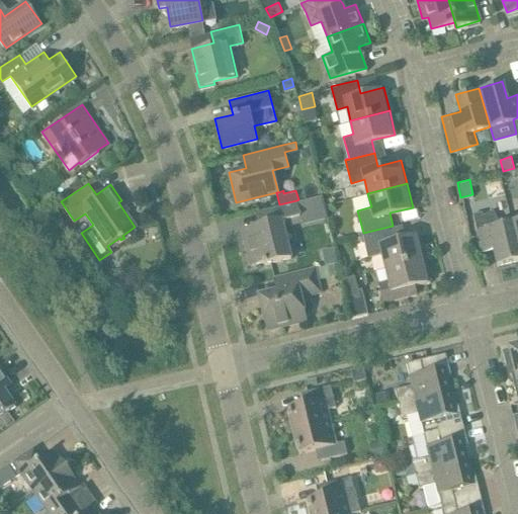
[(299,215),(296,200),(279,204),(276,205),(256,209),(259,224),(243,228),(251,263),(263,260),(264,262),(283,257),(290,255),(282,220),(299,215)]
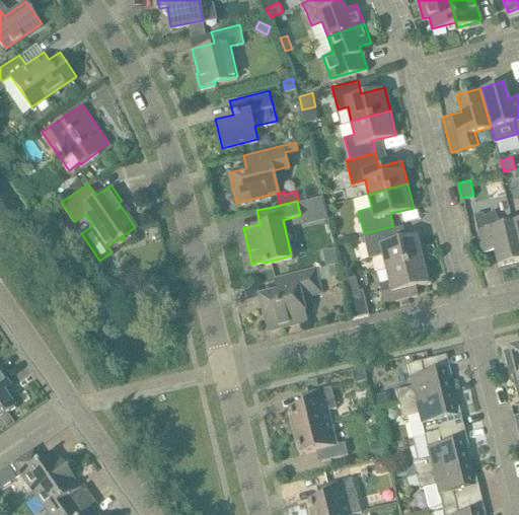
[(518,259),(518,246),(513,220),(502,223),(494,209),(485,214),(483,210),(473,213),(482,245),(493,243),(498,264),(518,259)]
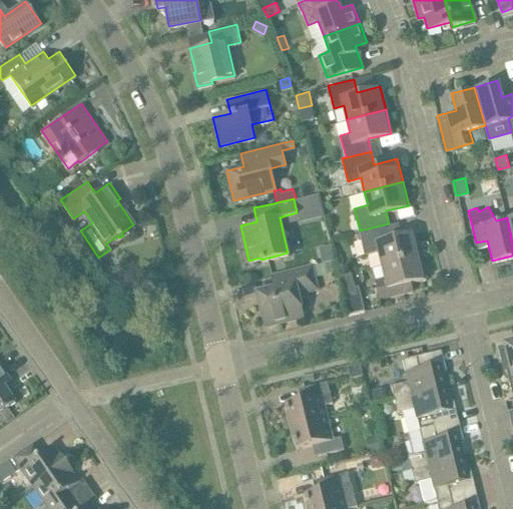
[(389,223),(360,230),(365,253),(379,249),(382,264),(421,253),(415,230),(392,236),(389,223)]
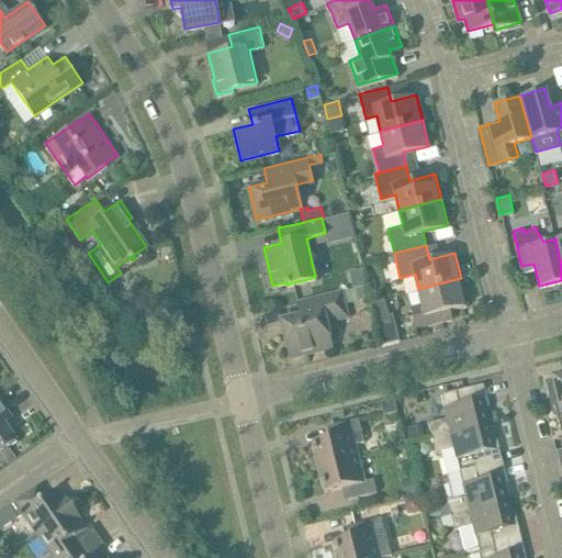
[(467,304),(461,278),(418,289),(422,303),(412,307),(416,325),(444,319),(441,310),(467,304)]
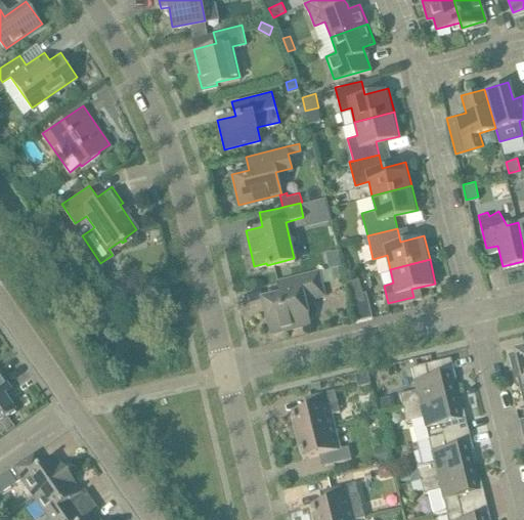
[(341,264),(318,269),(321,282),(344,275),(341,264)]
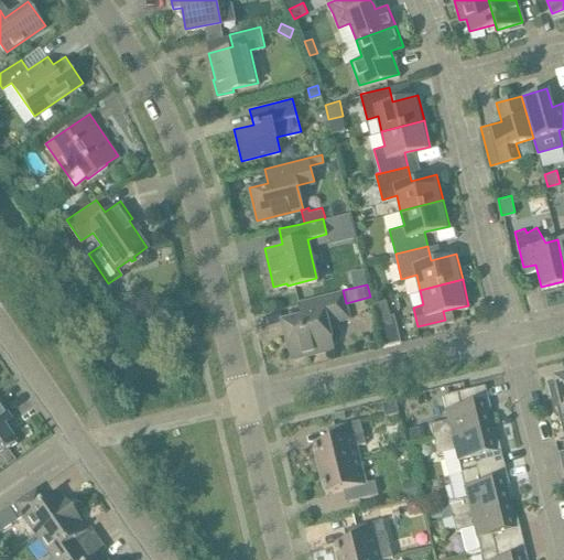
[(346,303),(343,290),(327,294),(306,300),(310,313),(282,321),(291,357),(333,347),(328,325),(327,321),(348,315),(346,303)]
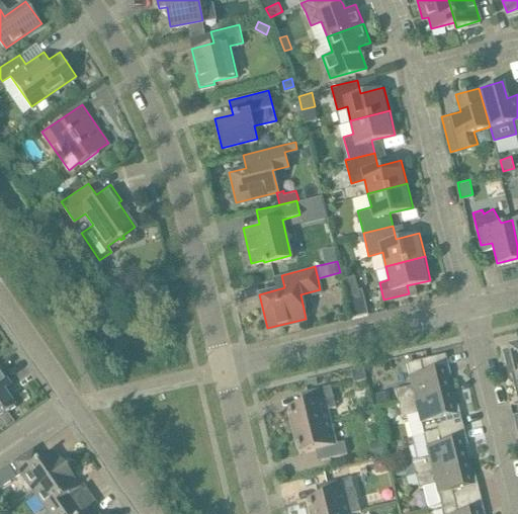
[(360,295),(354,273),(342,276),(347,298),(360,295)]
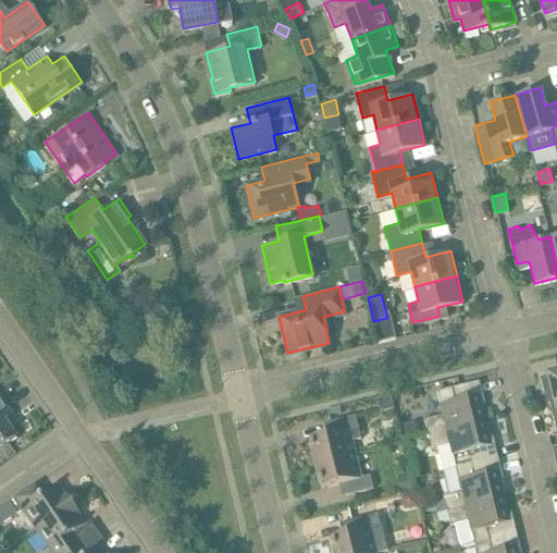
[(141,312),(126,315),(127,323),(143,321),(141,312)]
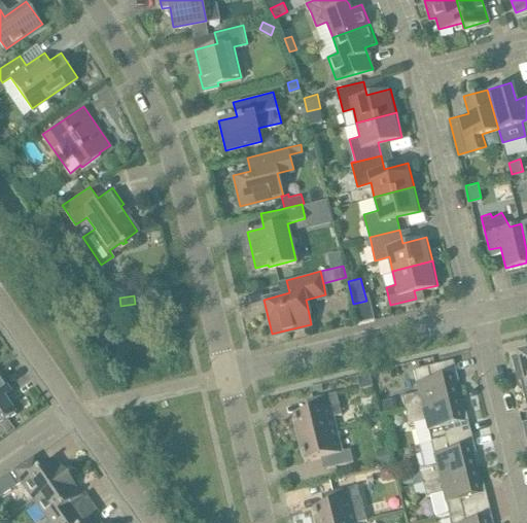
[(526,347),(519,350),(520,353),(512,355),(518,380),(520,379),(526,404),(526,403),(526,347)]
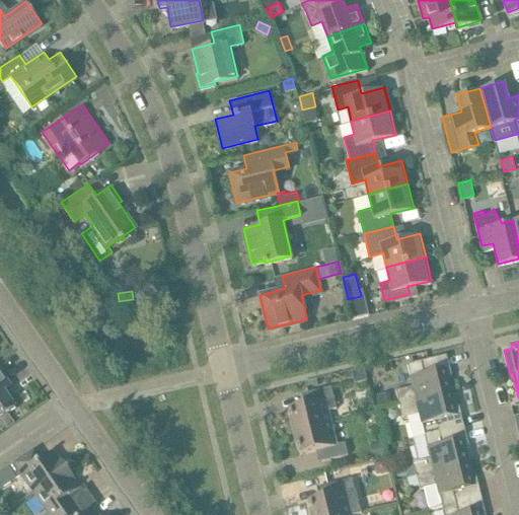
[(399,401),(451,389),(448,374),(451,373),(446,352),(408,362),(413,384),(395,388),(399,401)]
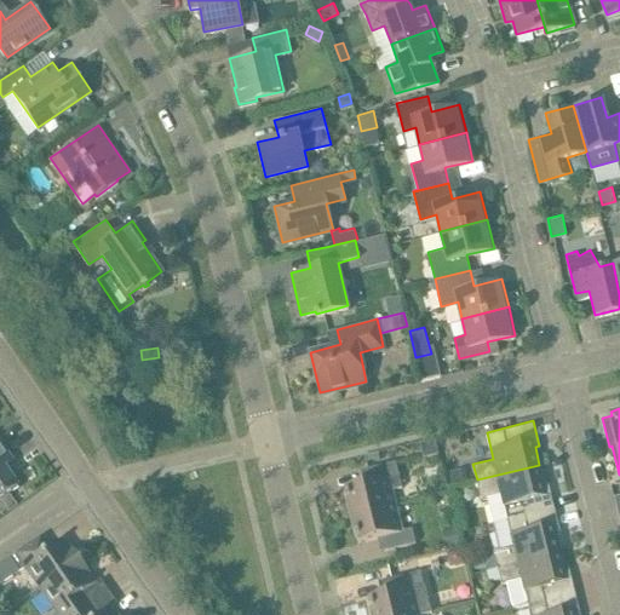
[(12,458),(0,440),(0,496),(18,484),(4,465),(12,458)]
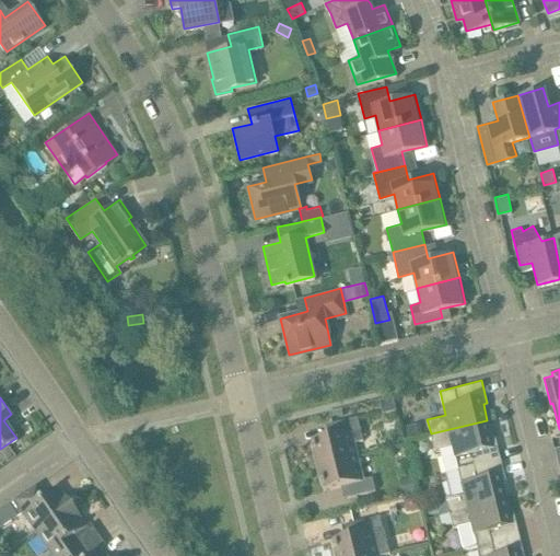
[(310,441),(315,464),(357,454),(353,441),(363,439),(358,415),(330,421),(334,433),(312,438),(313,441),(310,441)]
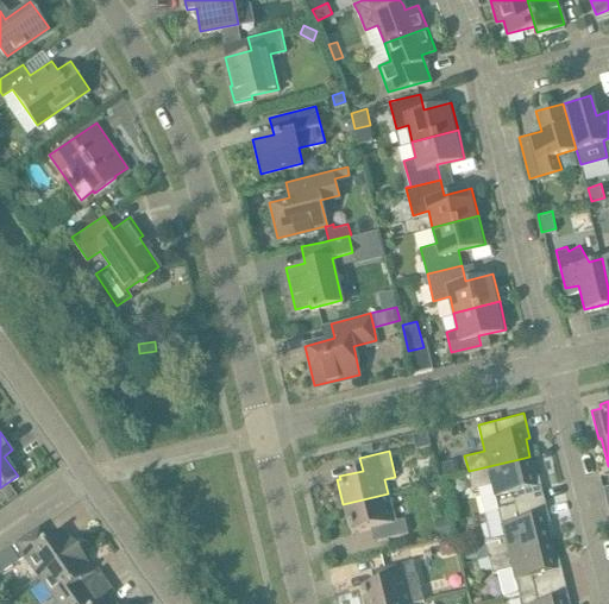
[(529,457),(469,471),(472,488),(493,483),(498,508),(545,497),(539,473),(534,474),(529,457)]
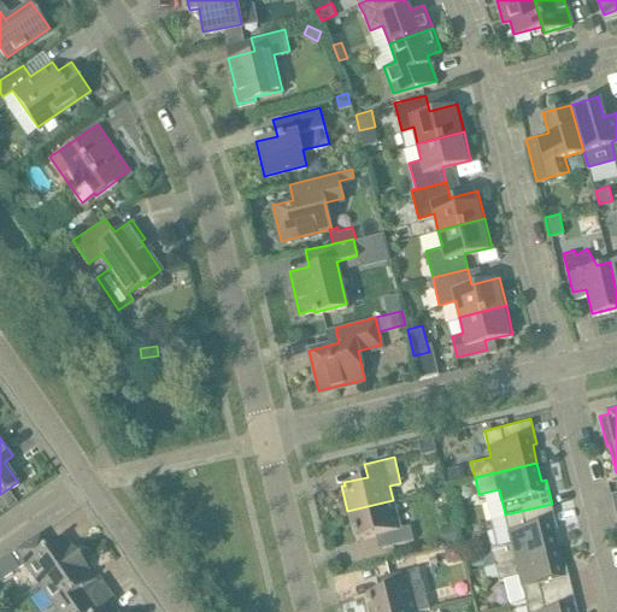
[(465,477),(462,464),(446,468),(448,481),(465,477)]
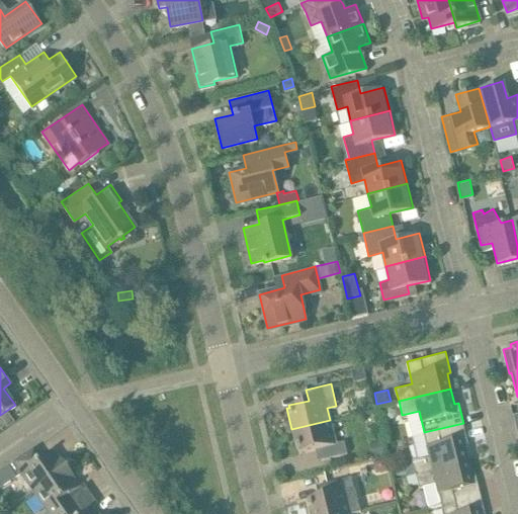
[(330,420),(291,429),(297,449),(299,449),(300,451),(320,446),(322,457),(347,451),(344,439),(335,441),(330,420)]
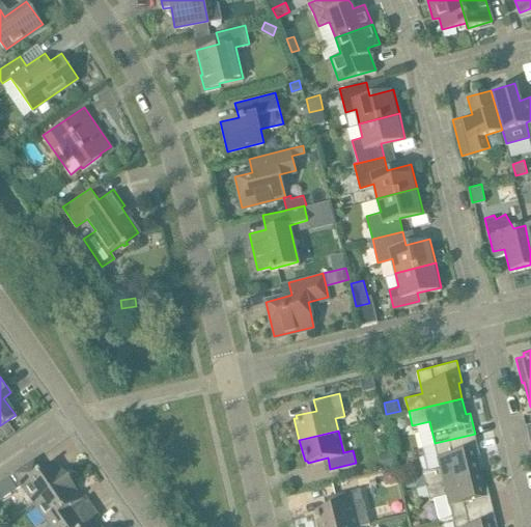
[(422,470),(423,473),(426,483),(479,471),(476,455),(480,454),(475,434),(435,443),(440,466),(422,470)]
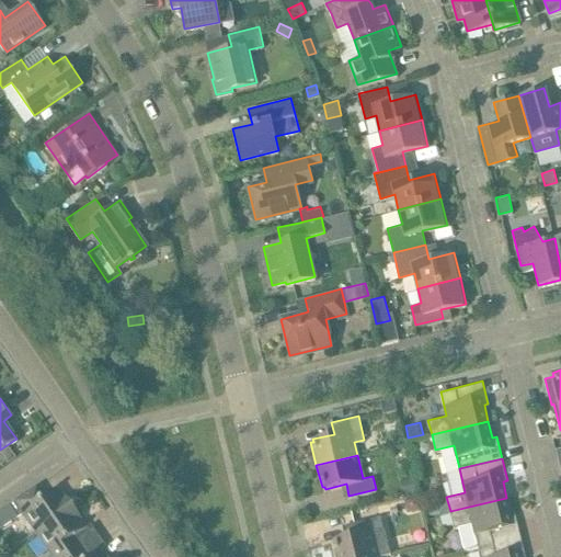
[(415,491),(412,476),(399,479),(402,495),(415,491)]
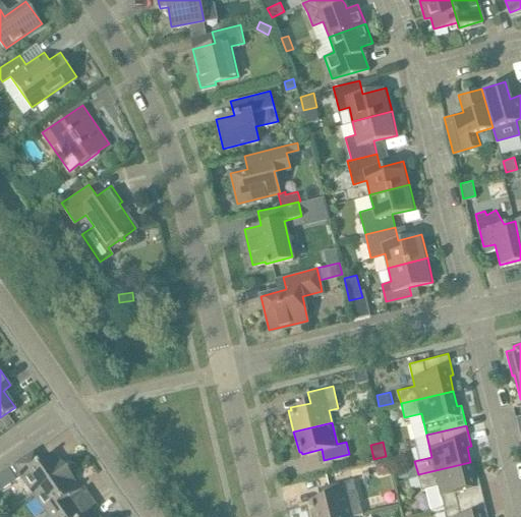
[(33,492),(68,468),(60,458),(59,459),(53,450),(42,458),(35,448),(0,472),(0,489),(21,474),(33,492)]
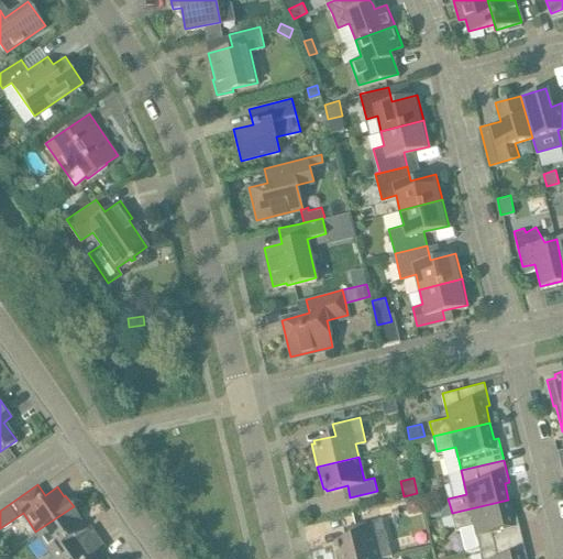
[(418,496),(405,500),(407,506),(414,511),(421,508),(418,496)]
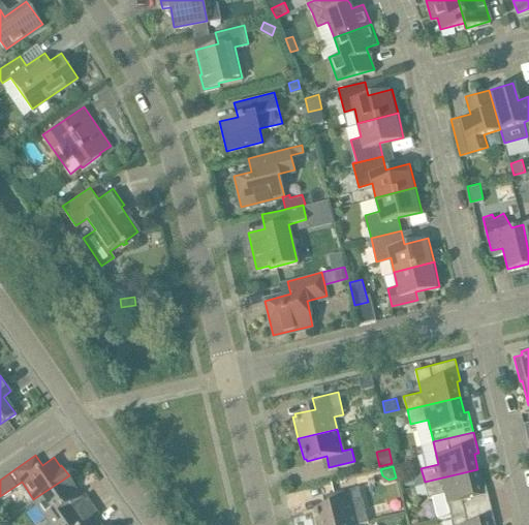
[(477,469),(425,482),(428,496),(445,492),(450,514),(491,504),(486,484),(481,485),(477,469)]
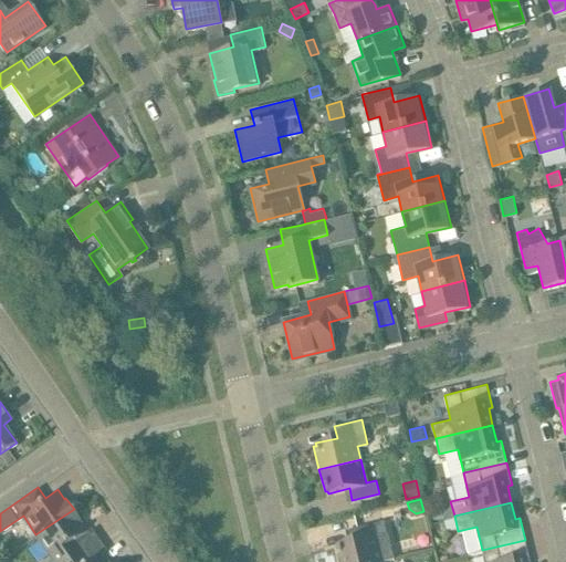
[(443,519),(454,516),(451,505),(441,508),(443,519)]
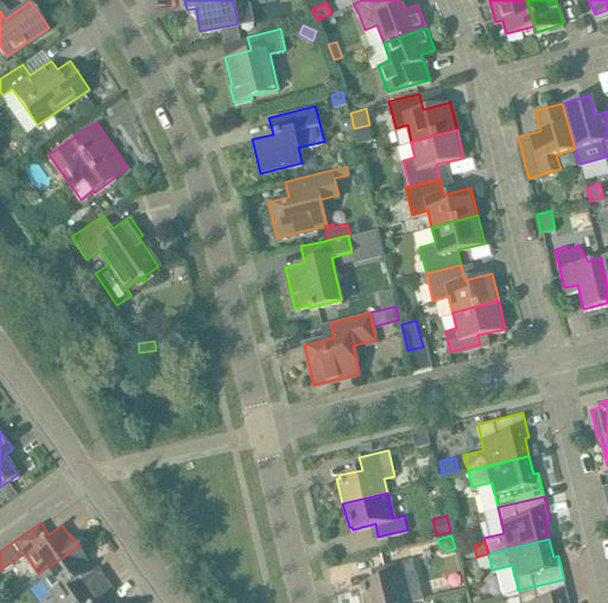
[(80,546),(38,573),(58,602),(68,602),(87,590),(78,578),(93,569),(86,559),(88,558),(80,546)]
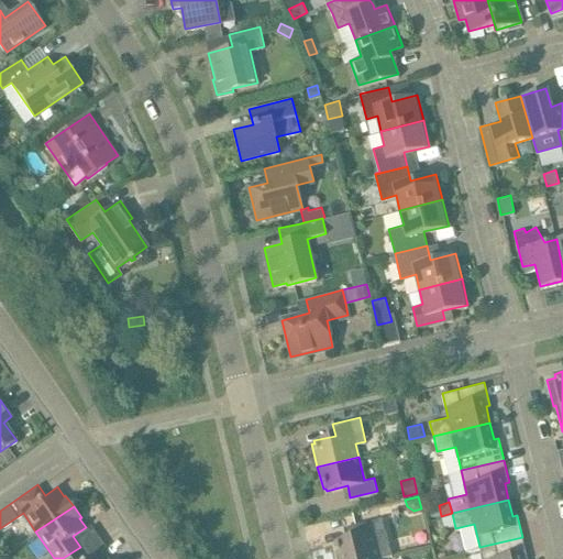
[(368,558),(370,558),(381,556),(392,554),(385,530),(384,530),(381,517),(375,518),(354,524),(356,535),(335,540),(337,543),(333,544),(337,558),(368,558)]
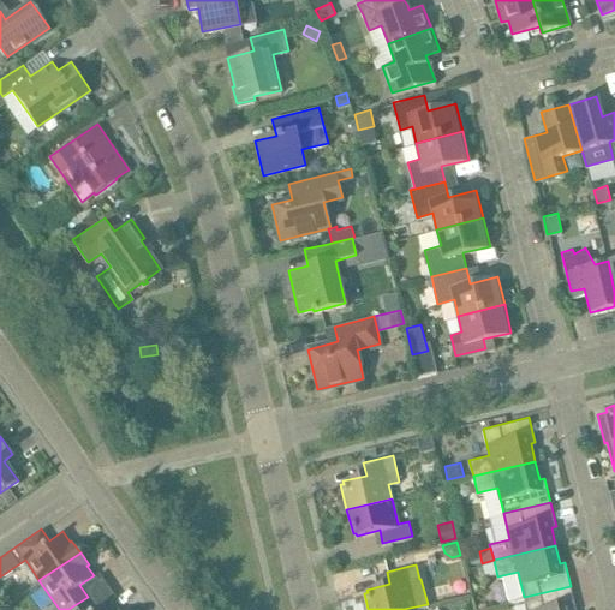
[(470,592),(466,578),(451,581),(454,596),(470,592)]
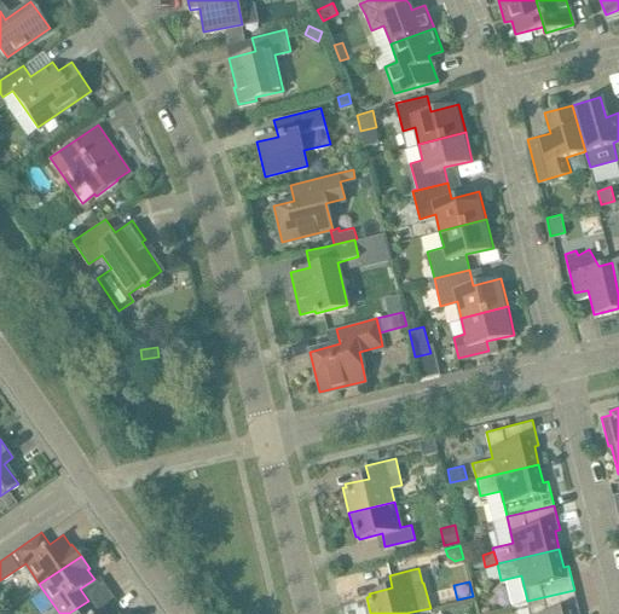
[(574,590),(527,601),(530,613),(577,613),(580,613),(574,590)]
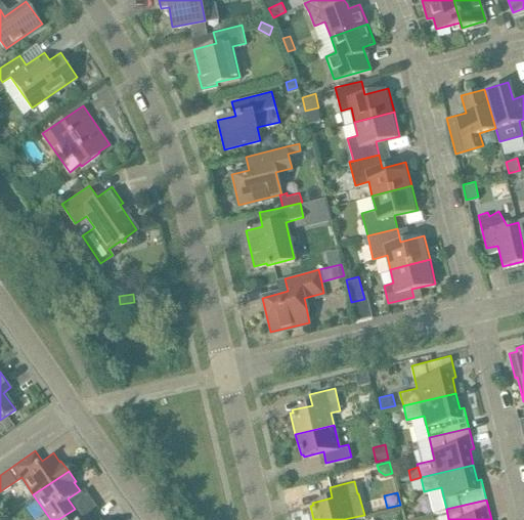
[(75,509),(58,519),(102,519),(101,518),(99,519),(93,511),(82,519),(75,509)]
